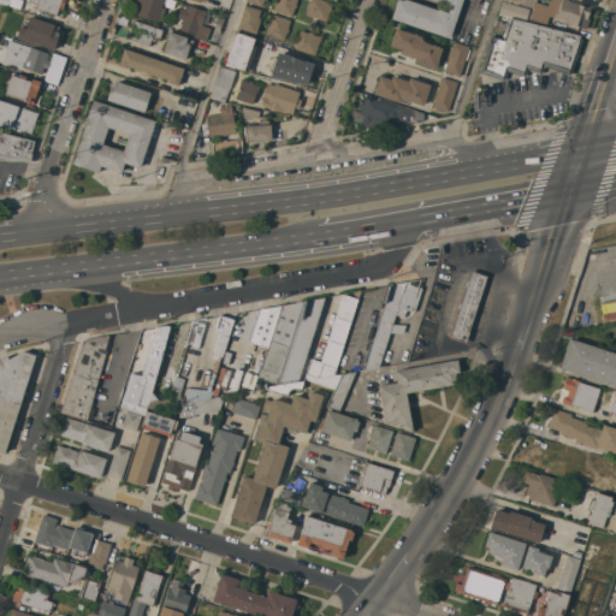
[(21,11),(0,4),(0,0),(65,0),(63,10),(59,9),(57,16),(35,9),(33,15),(21,11)]
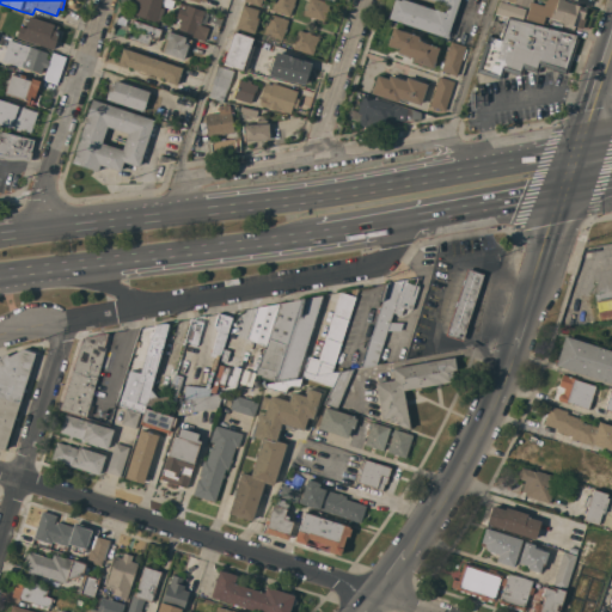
[(161,0),(160,7),(164,8),(160,19),(158,19),(157,23),(134,16),(138,6),(133,5),(134,0),(161,0)]
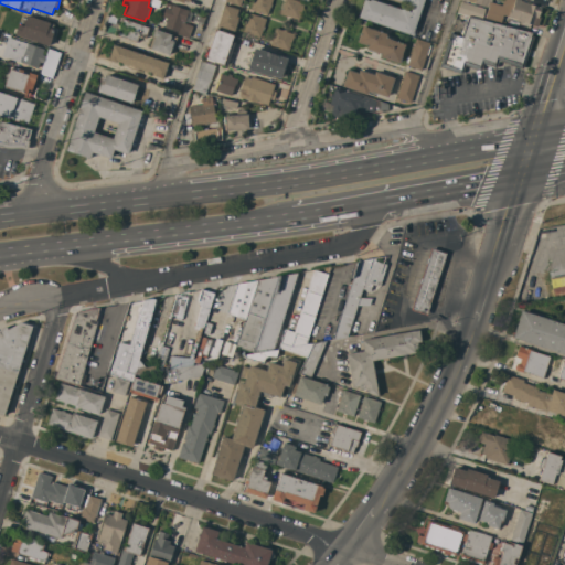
[(251,10),(254,0),(273,0),(272,3),(272,4),(270,8),(269,8),(267,16),(251,10)]
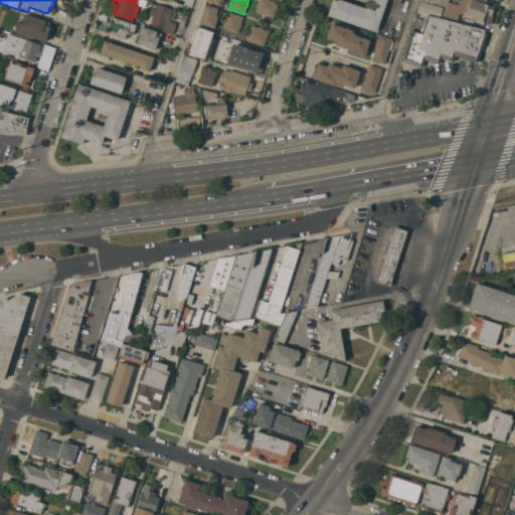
[(260,0),(269,0),(278,3),(273,18),(255,13),(260,0)]
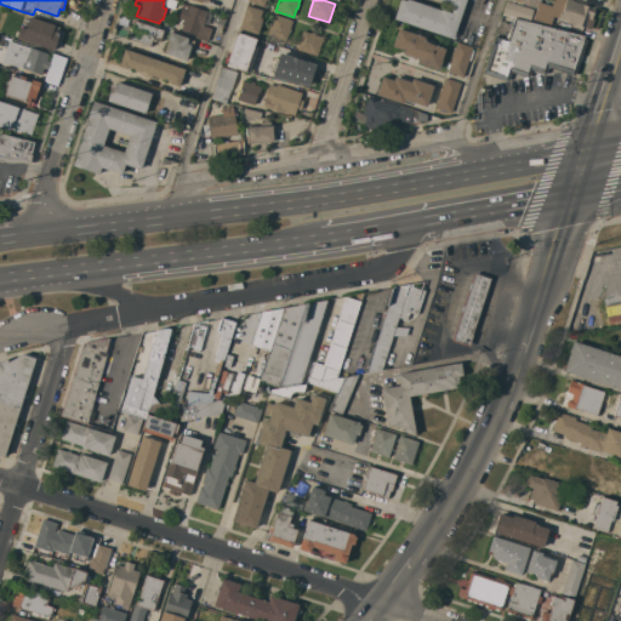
[(394,20),(399,0),(403,0),(406,1),(406,0),(409,0),(440,11),(442,10),(451,12),(454,6),(444,3),(444,1),(439,0),(465,0),(456,30),(457,30),(455,39),(394,20)]
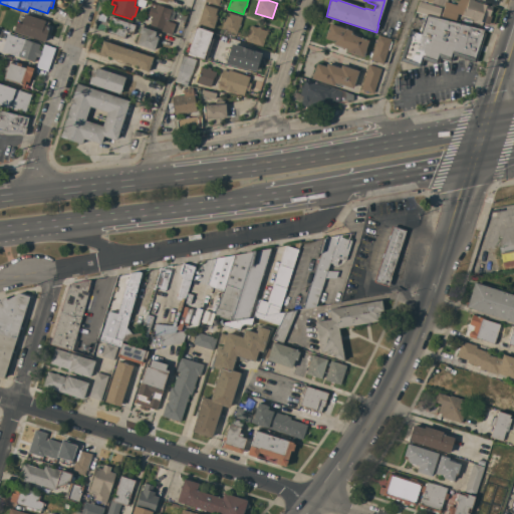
[(462,15),(444,9),(445,7),(442,6),(441,6),(425,1),(425,0),(447,0),(447,2),(457,5),(458,0),(473,0),(483,3),(483,4),(492,7),(490,16),(492,16),(489,24),(462,15)]
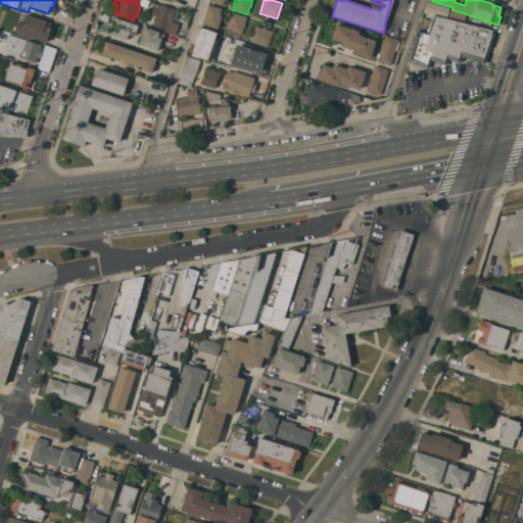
[(448,8),(445,18),(424,12),(427,2),(448,8)]
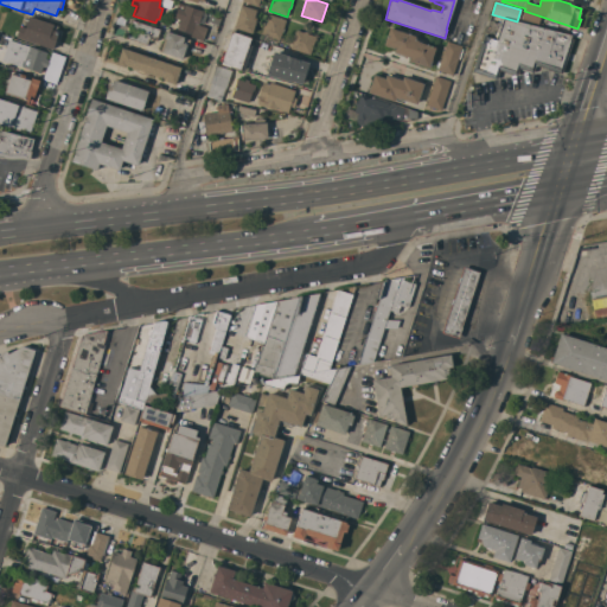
[(208,29),(203,40),(190,37),(191,34),(177,30),(180,20),(173,18),(177,8),(184,10),(185,5),(203,12),(203,13),(208,14),(204,25),(199,23),(198,25),(208,29)]
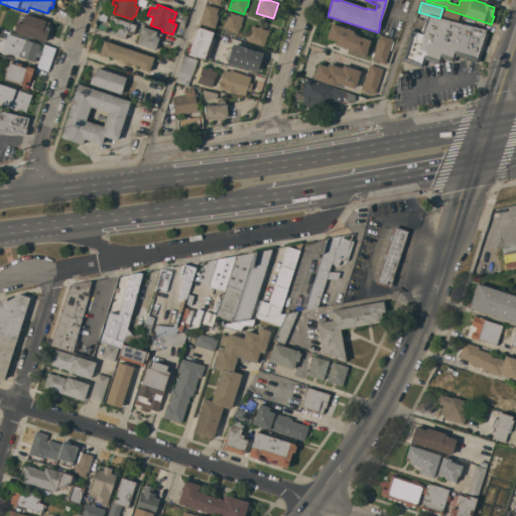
[(199,23),(205,5),(218,9),(216,15),(218,15),(217,17),(218,17),(214,28),(199,23)]
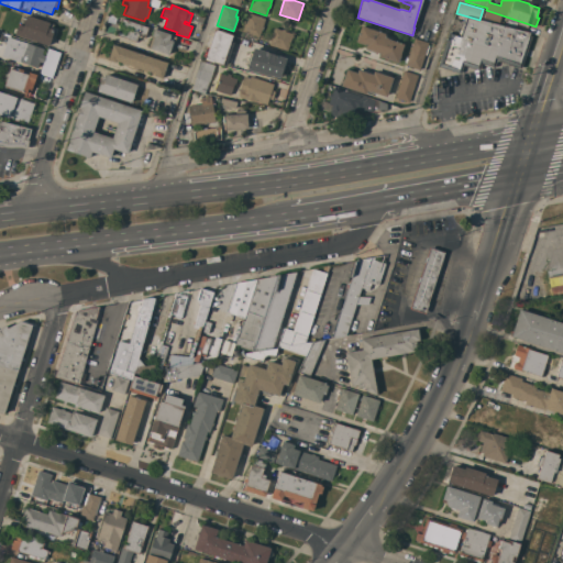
[(56,22),(62,9),(74,13),(68,26),(56,22)]
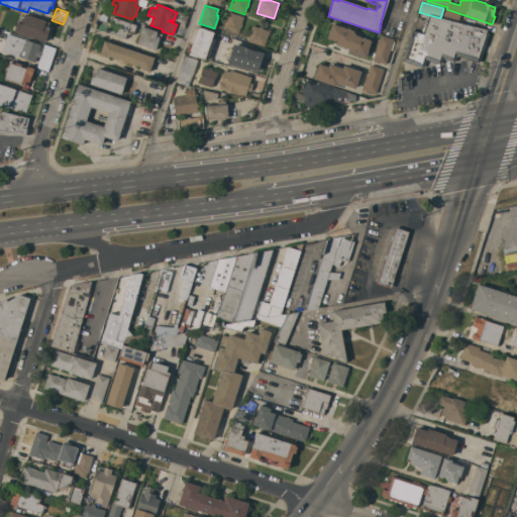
[(223,29),(228,12),(243,17),(241,24),(242,24),(240,28),(238,34),(223,29)]
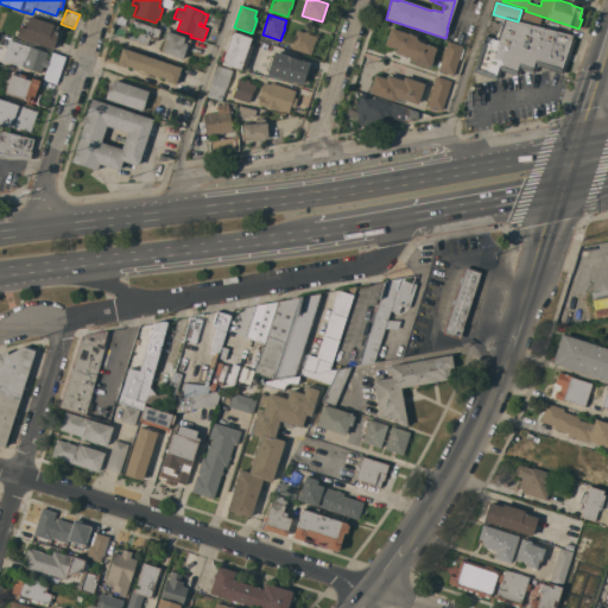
[(54,50),(16,37),(19,26),(25,29),(29,17),(58,26),(56,31),(58,32),(54,50)]
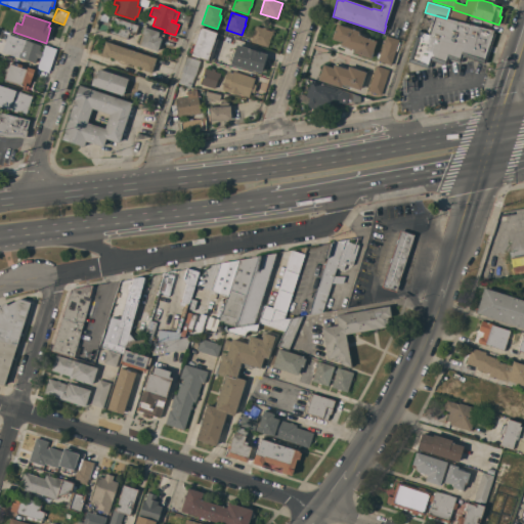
[(493,31),(492,33),(495,34),(485,63),(463,56),(461,63),(448,59),(446,66),(431,60),(428,69),(408,62),(419,31),(428,34),(434,15),(493,31)]
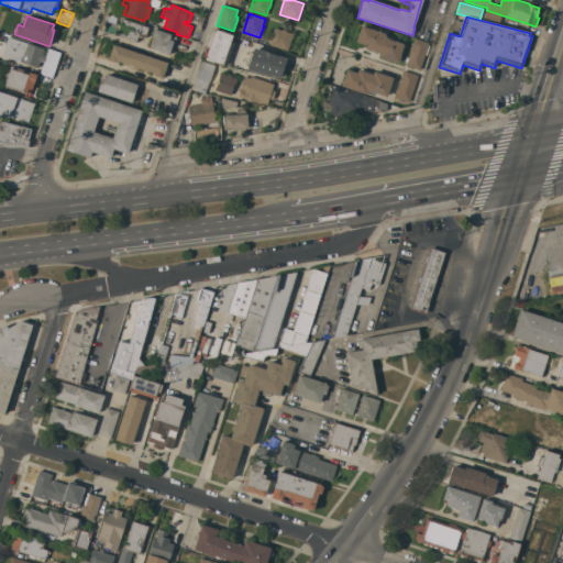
[(122,19),(148,28),(145,37),(141,36),(140,39),(138,37),(136,42),(117,35),(119,30),(117,29),(119,24),(120,25),(122,19)]
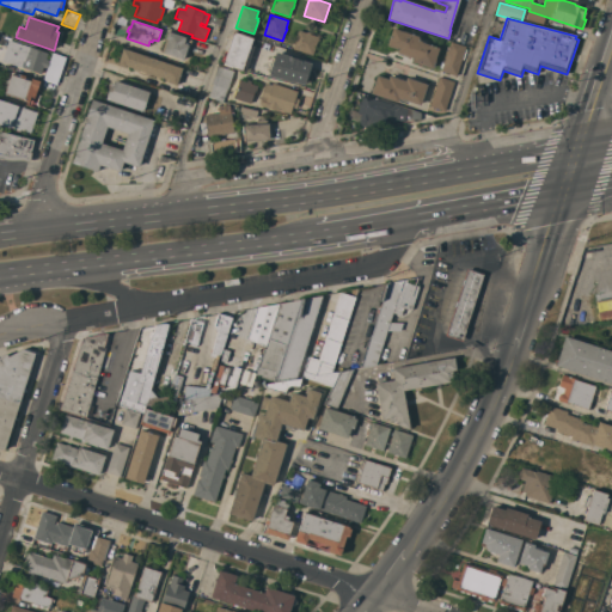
[(411,62),(412,59),(397,53),(398,49),(387,46),(392,29),(399,30),(401,25),(411,29),(410,31),(408,31),(408,34),(418,37),(420,38),(418,41),(422,41),(421,43),(439,48),(432,68),(411,62)]
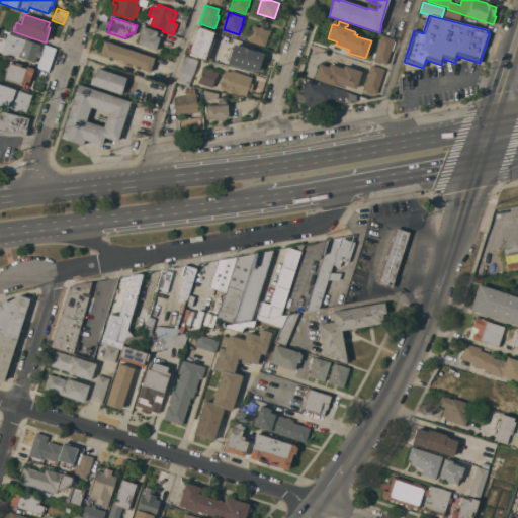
[(269,31),(264,47),(247,41),(252,25),(269,31)]
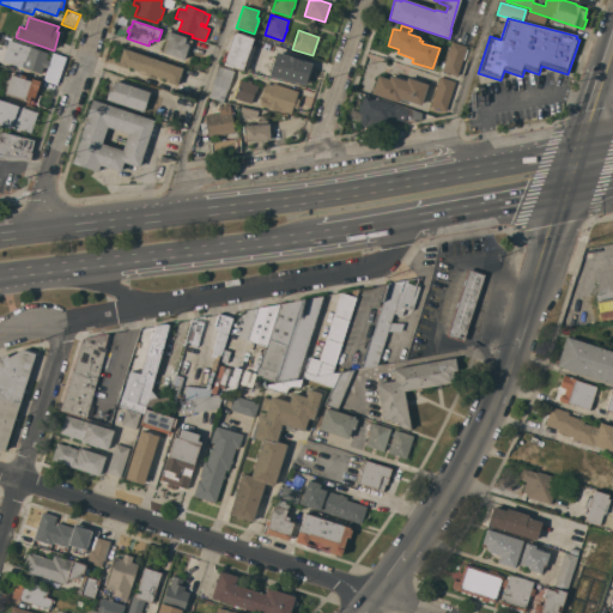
[(190,40),(183,60),(163,53),(168,40),(165,38),(168,31),(190,40)]
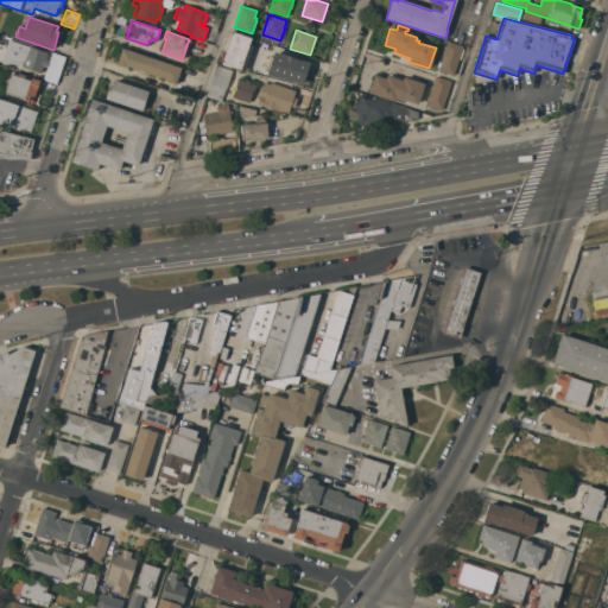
[(232,32),(252,38),(249,45),(253,46),(245,71),(230,68),(221,65),(232,32)]
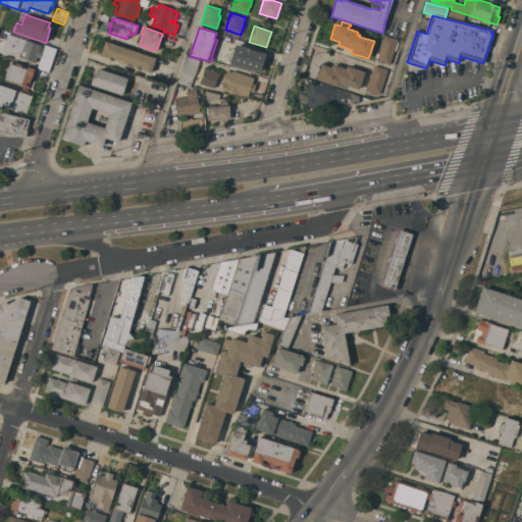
[(0,30),(7,33),(8,33),(8,35),(41,45),(39,51),(42,52),(40,58),(37,57),(35,63),(5,53),(4,57),(0,55),(0,30)]
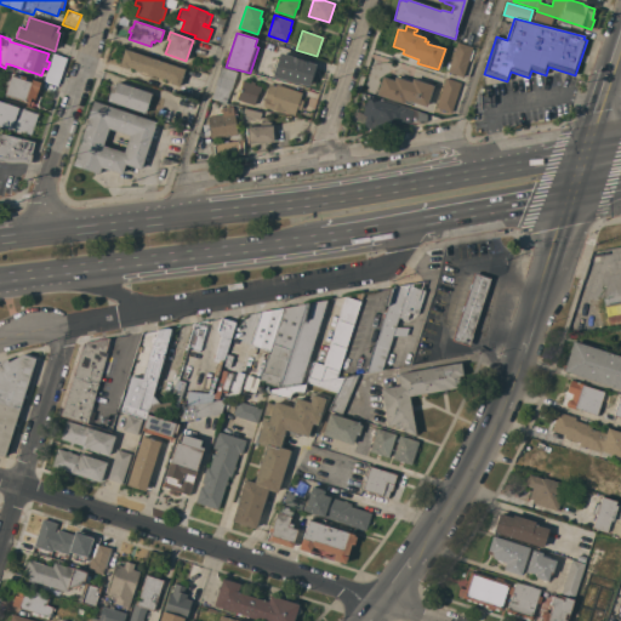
[(448,72),(457,43),(472,49),(463,78),(448,72)]
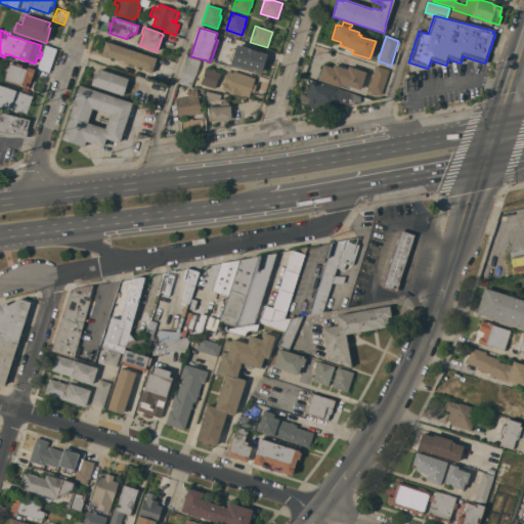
[(156,58),(151,74),(144,71),(144,69),(128,63),(128,64),(124,63),(124,62),(107,56),(107,58),(100,56),(104,42),(156,58)]
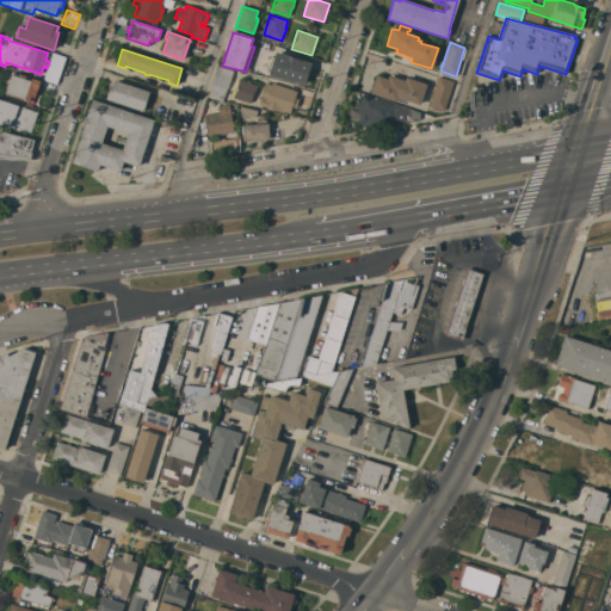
[(310,63),(303,85),(267,75),(269,72),(266,72),(271,57),(273,59),(275,51),(310,63)]
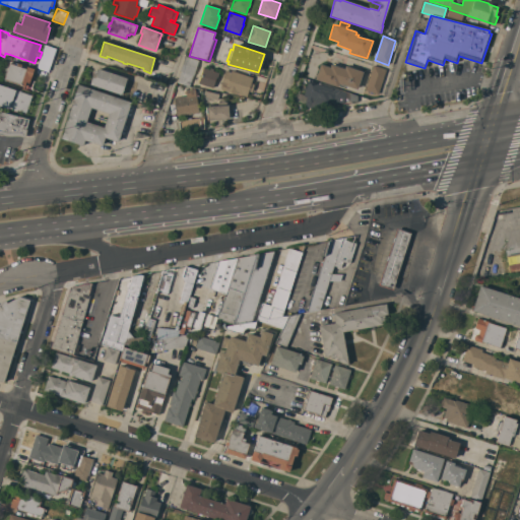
[(178,83),(186,57),(198,60),(193,75),(189,86),(178,83)]
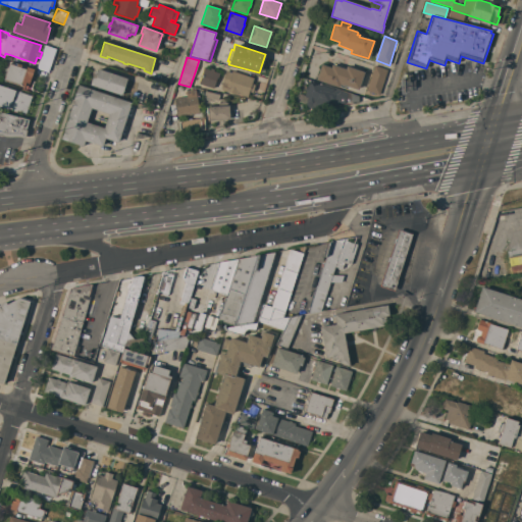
[(4,80),(9,63),(27,69),(27,67),(36,70),(30,92),(22,90),(23,87),(4,80)]
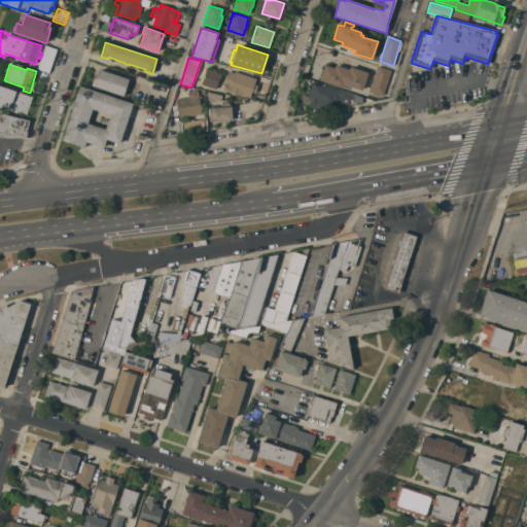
[(319,80),(324,66),(334,69),(335,66),(349,70),(350,67),(367,73),(361,91),(347,85),(347,86),(344,85),(343,88),(342,86),(342,88),(319,80)]
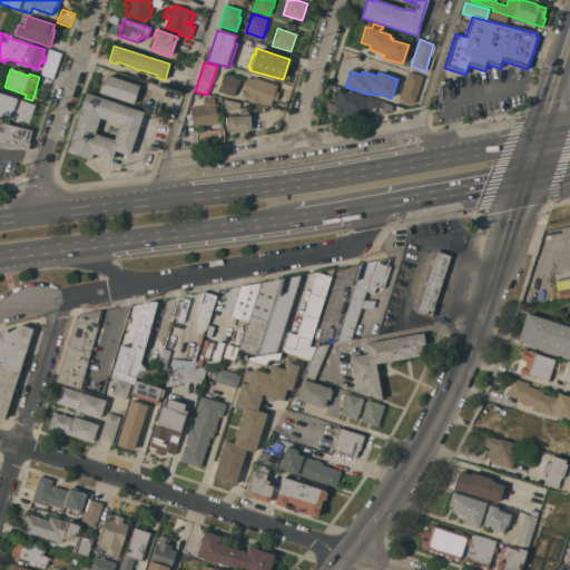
[(400,99),(409,72),(423,77),(414,104),(400,99)]
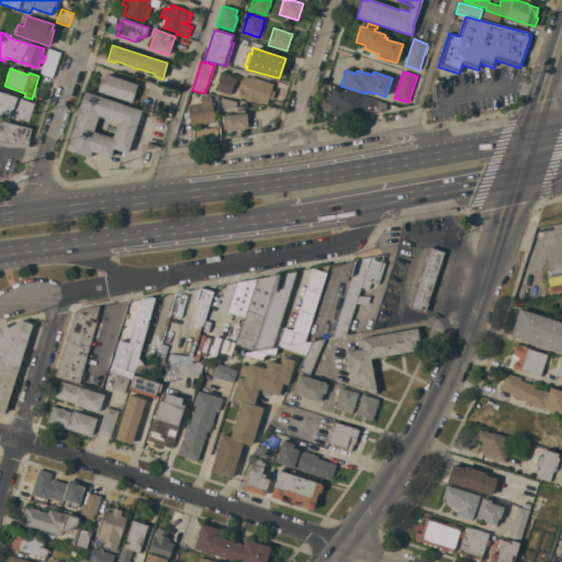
[(214,90),(220,74),(226,76),(227,74),(231,75),(231,77),(237,79),(234,88),(233,88),(229,96),(214,90)]
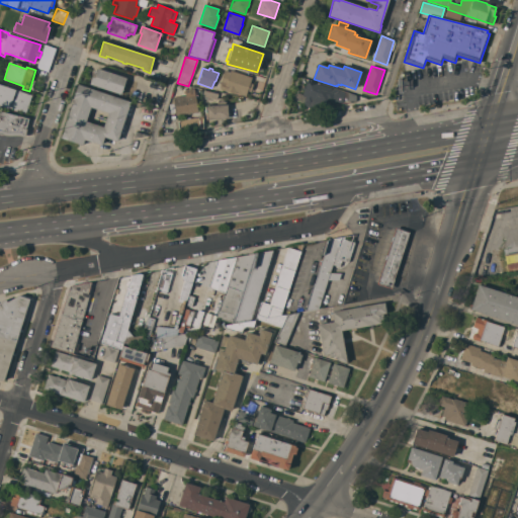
[(92,85),(92,84),(90,84),(94,70),(97,71),(97,69),(126,78),(120,95),(92,85)]
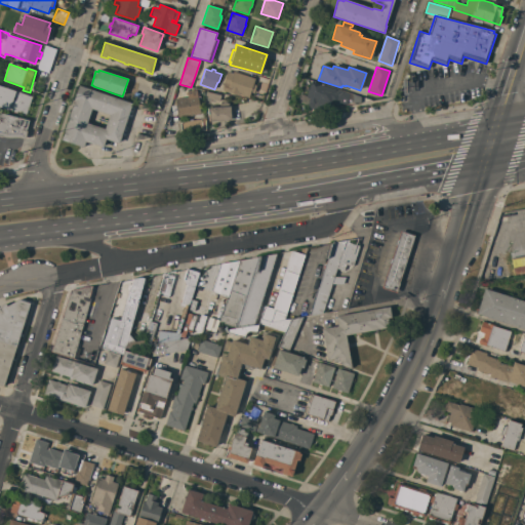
[(255,79),(253,84),(256,85),(254,93),(250,92),(248,97),(239,94),(239,96),(223,90),(223,89),(224,85),(223,85),(227,71),(233,73),(234,72),(255,79)]
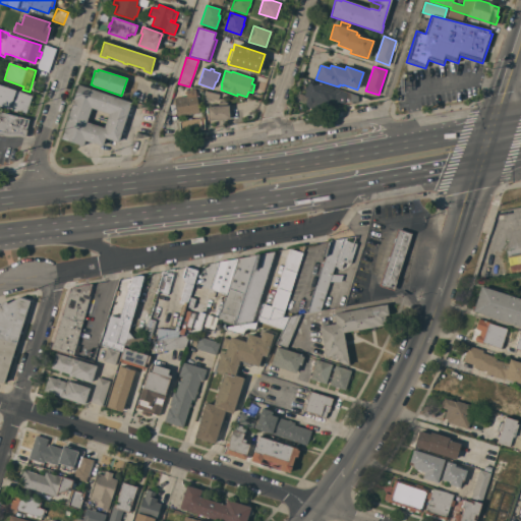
[(339,92),(335,105),(329,103),(328,105),(325,104),(324,108),(319,107),(317,110),(309,107),(311,103),(306,101),(307,98),(304,97),(305,91),(304,90),(305,85),(307,87),(308,81),(339,92)]
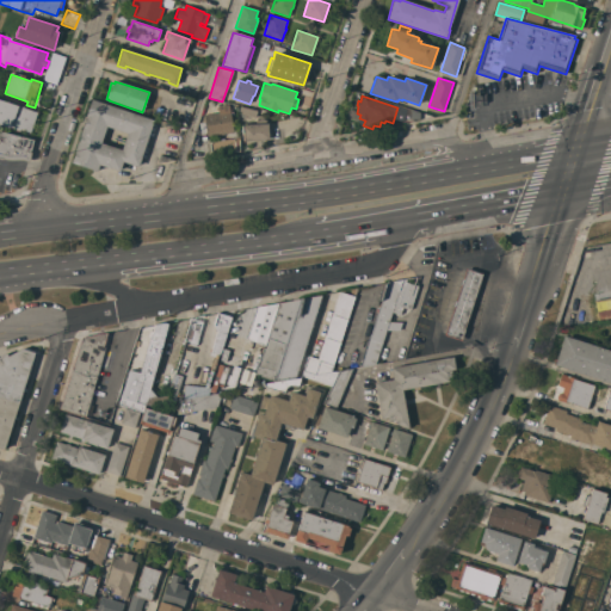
[(0,100),(17,106),(17,105),(37,112),(31,133),(20,129),(19,131),(16,130),(16,129),(10,127),(10,128),(0,124),(0,100)]
